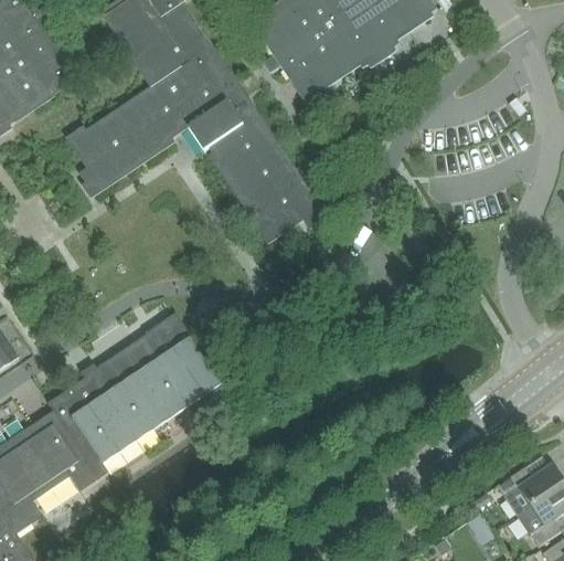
[(0,129),(11,124),(59,91),(56,86),(74,74),(36,18),(42,13),(33,0),(0,0),(0,129)]
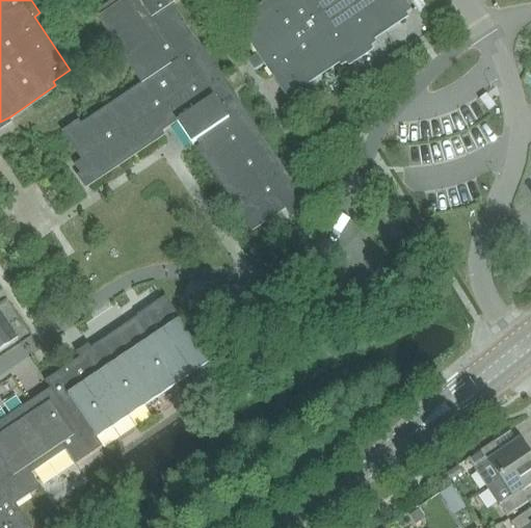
[(109,0),(97,8),(143,79),(68,130),(84,155),(74,162),(86,181),(161,130),(177,120),(191,141),(196,138),(253,223),(283,204),(291,215),(309,204),(229,84),(222,75),(171,0),(109,0)]
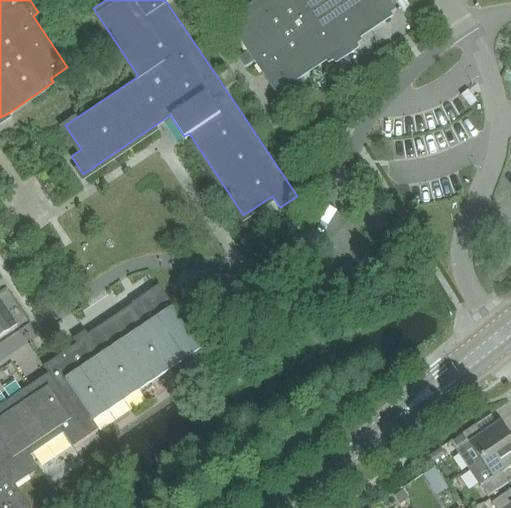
[(247,50),(236,57),(242,66),(253,58),(278,95),(292,86),(288,80),(324,56),(328,62),(361,39),(357,33),(395,7),(390,0),(259,0),(228,21),(247,50)]
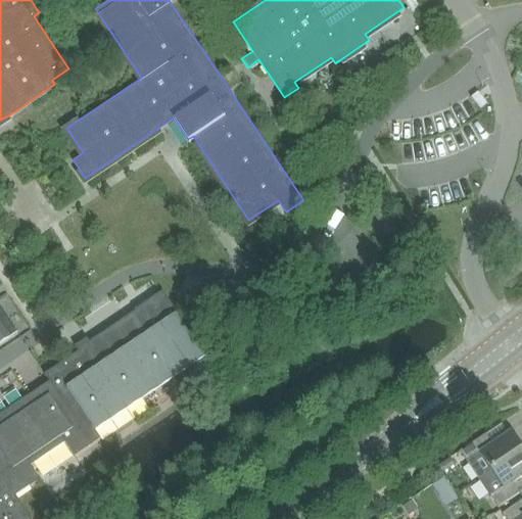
[(404,0),(412,11),(421,5),(417,0),(404,0)]
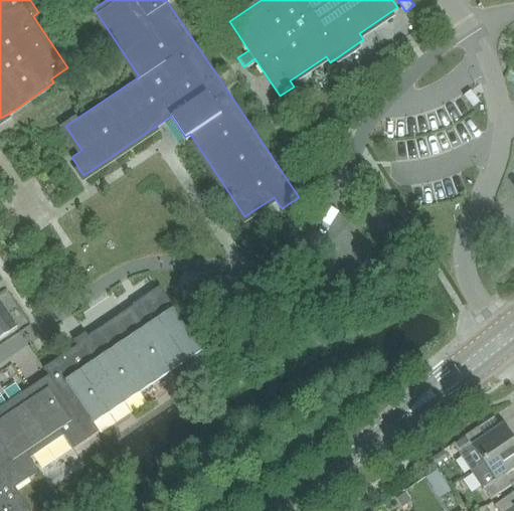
[(388,226),(373,202),(364,208),(379,231),(388,226)]
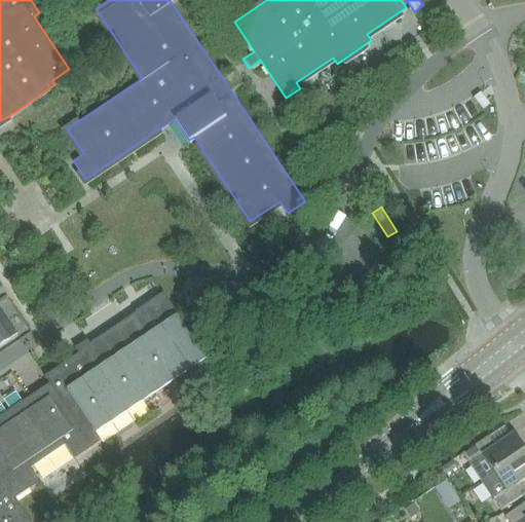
[(0,521),(31,521),(32,521),(15,496),(40,480),(31,465),(65,443),(74,457),(101,439),(96,432),(182,373),(187,381),(213,364),(208,357),(205,358),(177,314),(179,313),(163,291),(135,309),(136,310),(89,342),(86,338),(75,346),(78,351),(44,374),(49,382),(0,414),(0,521)]
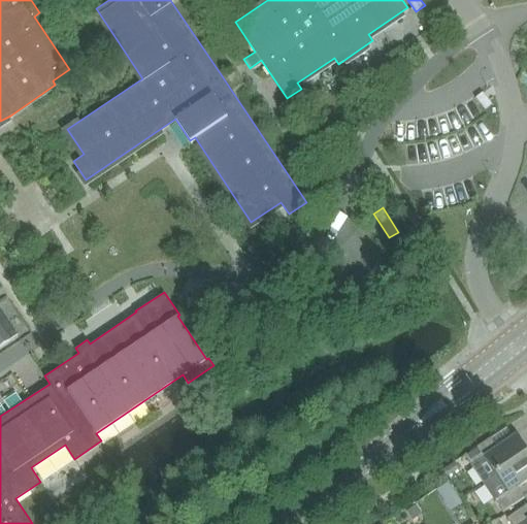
[(0,344),(17,333),(0,308),(0,344)]
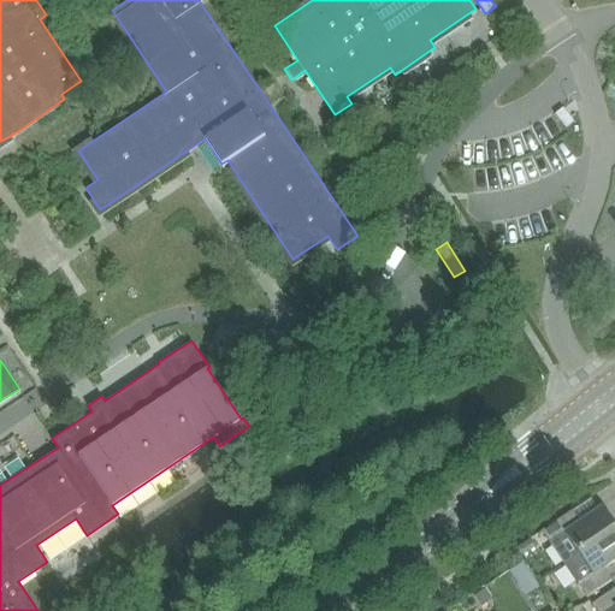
[(540,528),(550,541),(554,546),(559,550),(572,541),(578,551),(614,526),(614,523),(602,504),(574,523),(566,511),(540,528)]
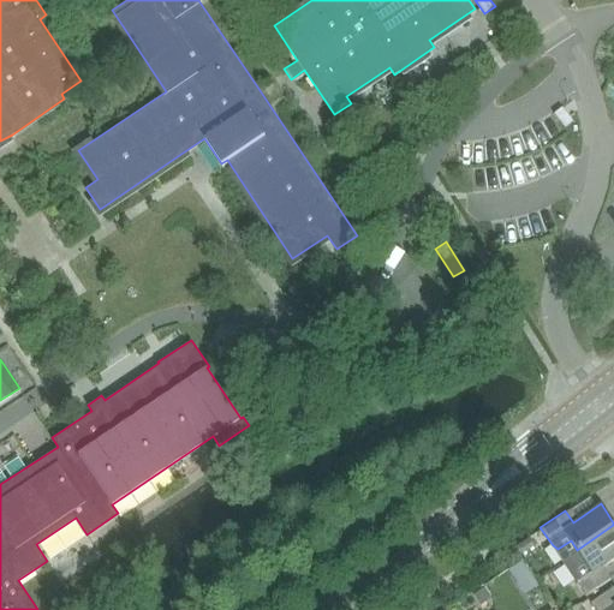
[(613,525),(577,550),(562,560),(585,593),(609,576),(602,564),(613,555),(613,525)]
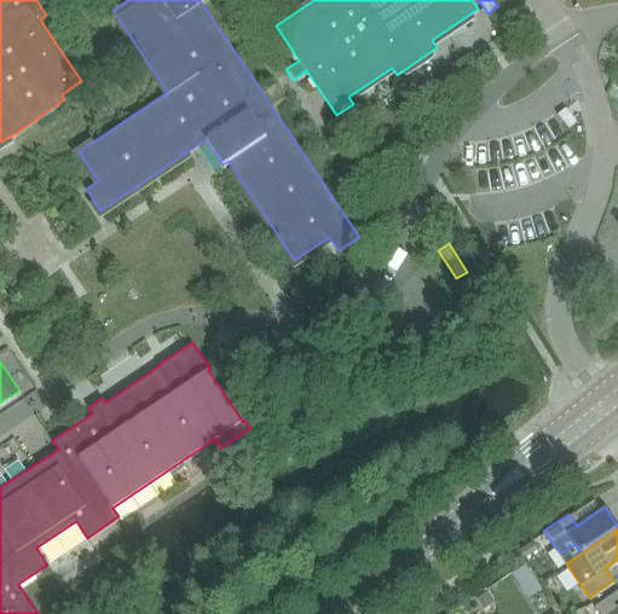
[(532,539),(518,548),(523,555),(537,546),(532,539)]
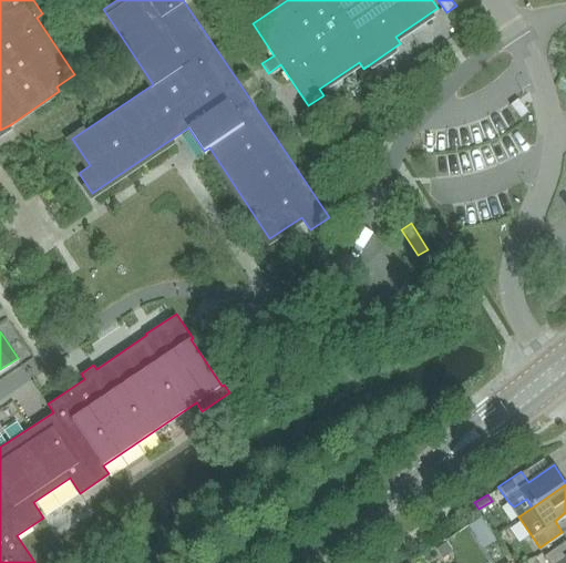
[(480,517),(469,524),(476,535),(487,528),(480,517)]
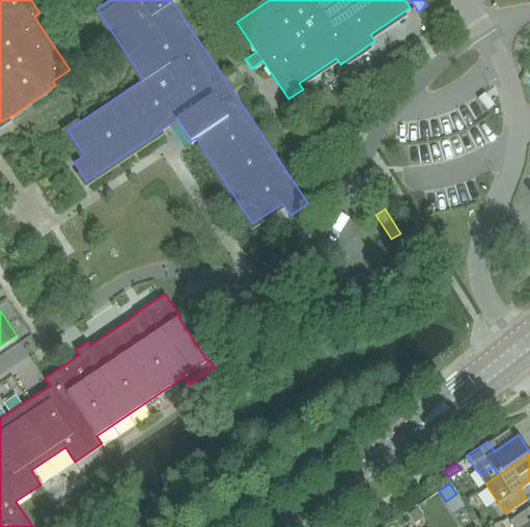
[(529,526),(529,503),(509,519),(514,526),(529,526)]
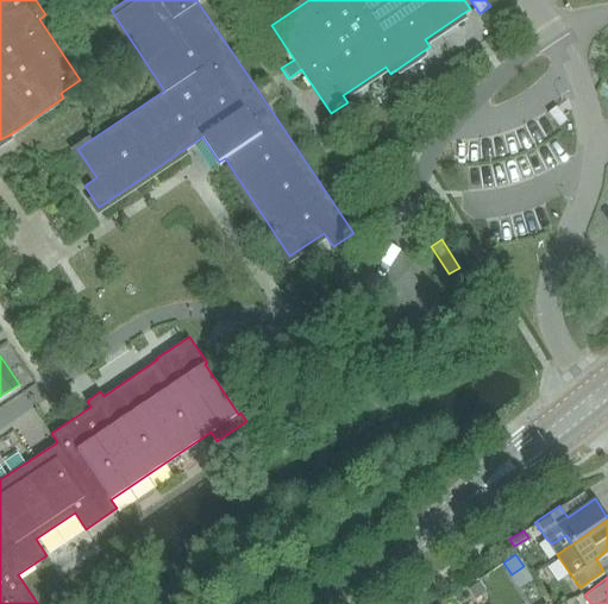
[(478,580),(469,586),(475,596),(484,590),(478,580)]
